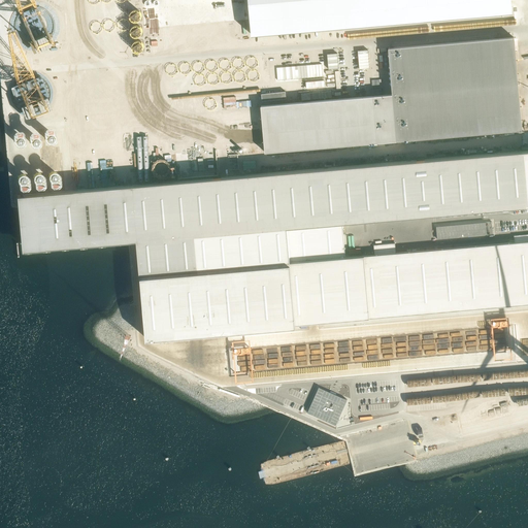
[(510,0),(249,0),(252,35),(512,12),(510,0)]
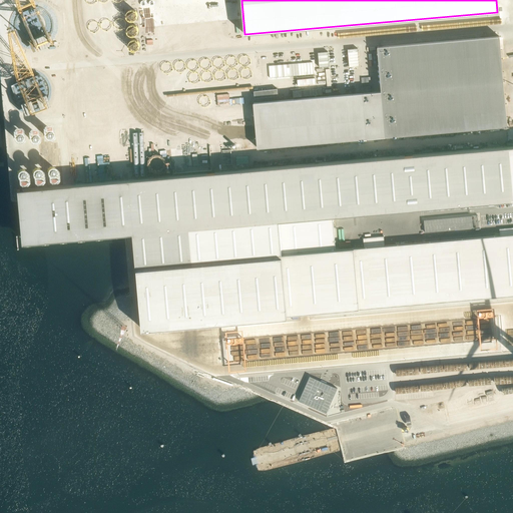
[(381,91),(251,102),(255,148),(507,126),(499,36),(377,47),(381,91)]
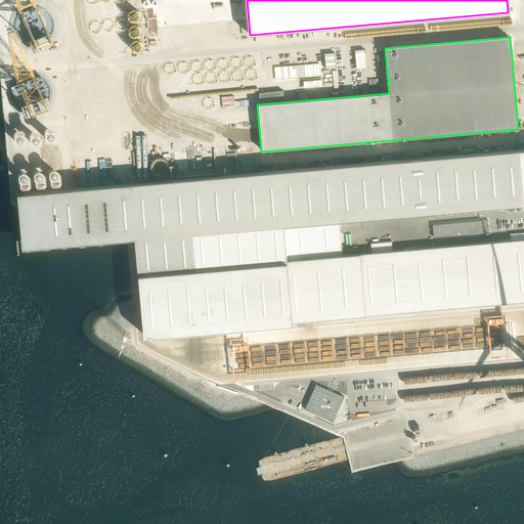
[(357,68),(367,67),(365,49),(355,50),(357,68)]
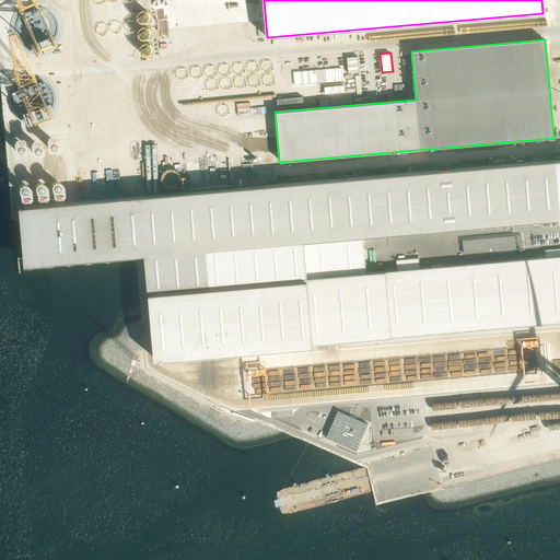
[(358,56),(347,57),(348,73),(359,73),(358,56)]
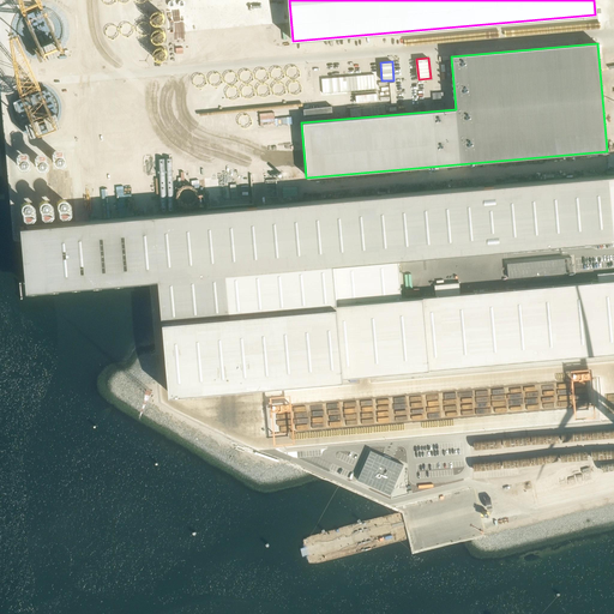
[(154,216),(26,227),(31,290),(160,280),(227,274),(333,264),(397,259),(613,239),(613,175),(609,176),(154,216)]
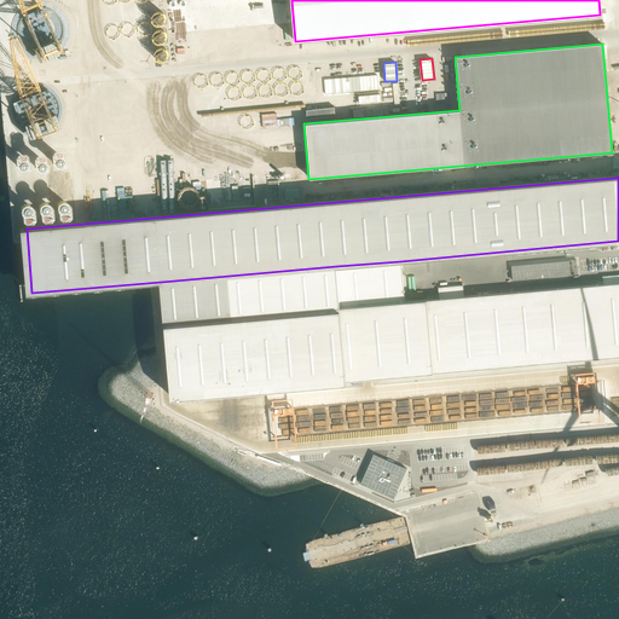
[(400,261),(336,266),(340,307),(404,302),(400,261)]
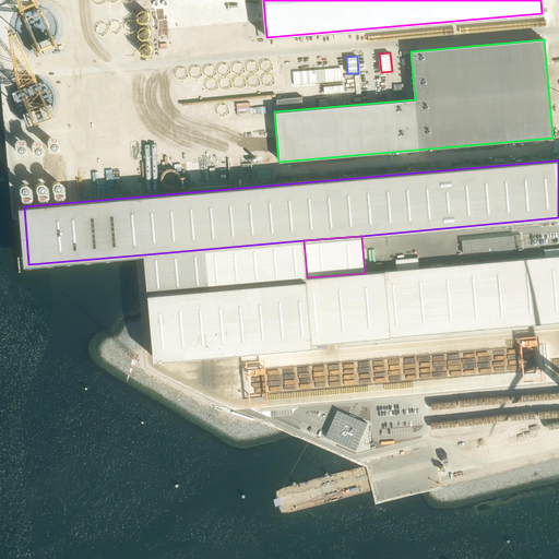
[(210,289),(149,295),(154,348),(154,359),(313,345),(312,344),(558,321),(558,256),(365,273),(307,277),(304,240),(206,249),(210,289)]
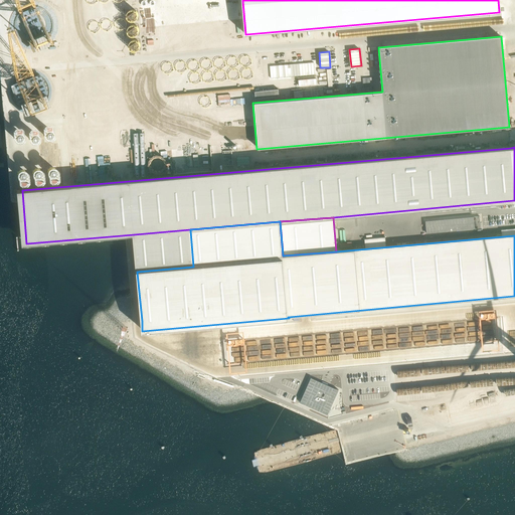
[(462,231),(463,222),(452,222),(452,230),(455,230),(455,231),(462,231)]
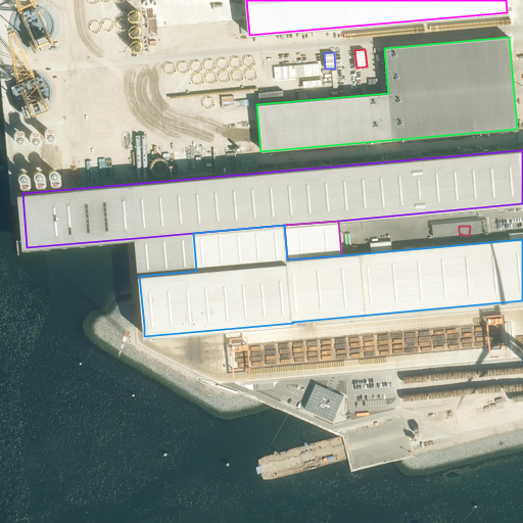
[(193,233),(136,238),(139,276),(196,271),(193,233)]
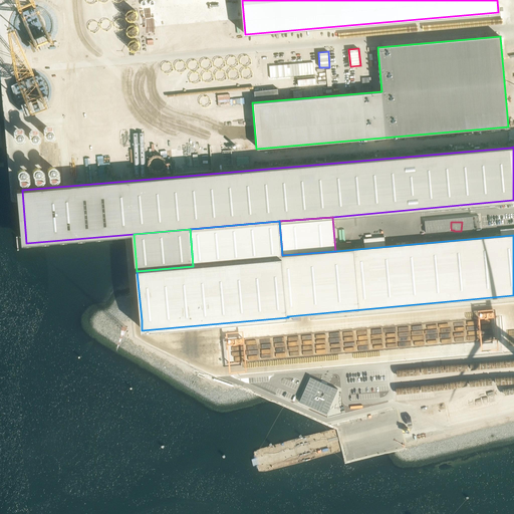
[(310,376),(299,402),(326,414),(337,389),(310,376)]
